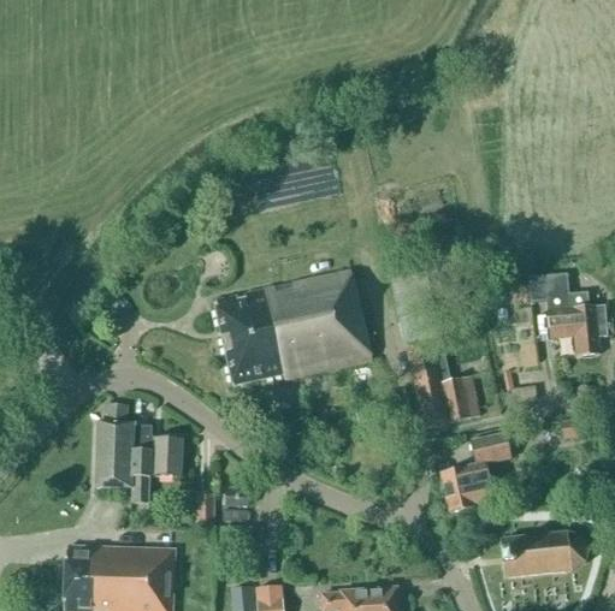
[(216,303),(234,384),(284,373),(285,378),(372,357),(353,268),(249,291),(250,295),(247,296),(246,291),(244,292),(246,296),(240,297),(238,294),(216,298),(217,302),(216,303)]
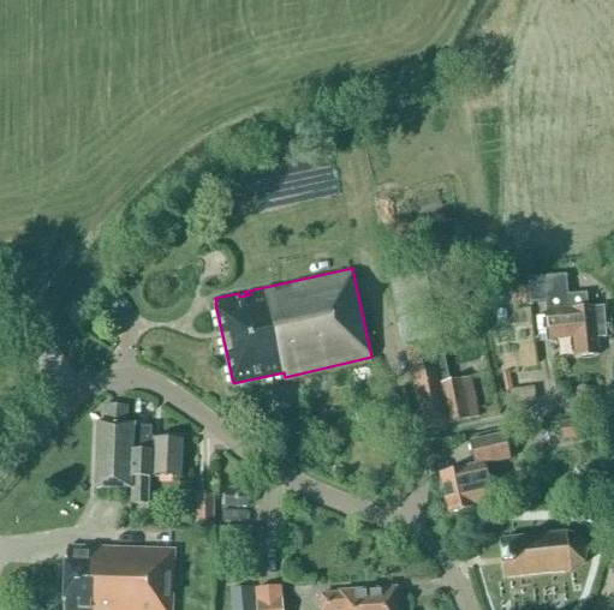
[(427,270),(425,270),(391,276),(404,342),(405,341),(440,334),(431,292),(427,270)]
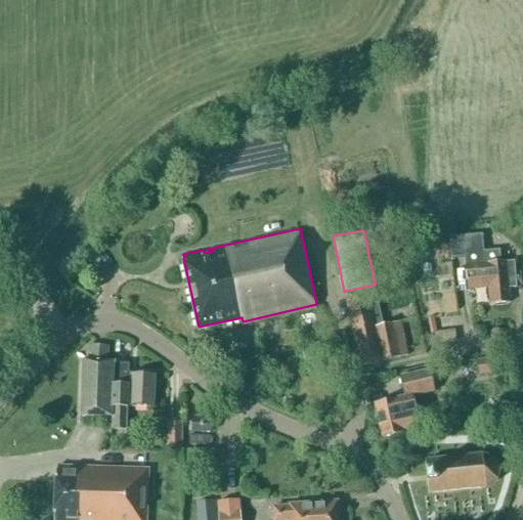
[(483,230),(450,232),(452,255),(466,254),(468,277),(488,275),(490,301),(511,300),(510,286),(517,285),(515,258),(503,259),(502,247),(485,248),(483,230)]
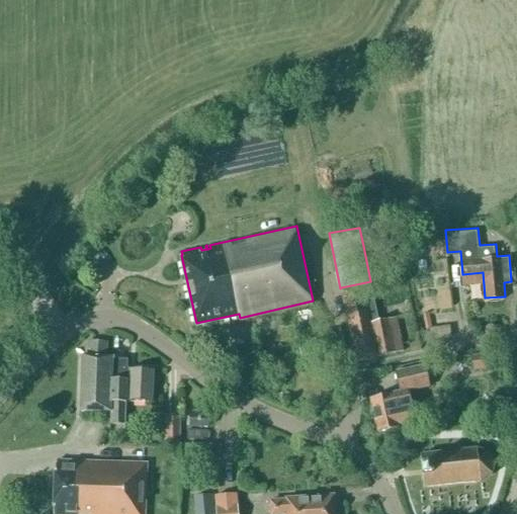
[(405,348),(397,315),(378,319),(370,281),(341,287),(357,358),(378,353),(405,348)]
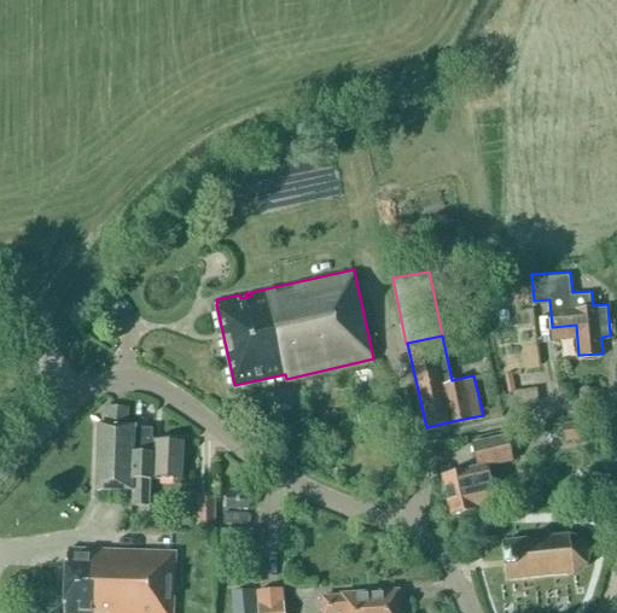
[(518,393),(541,392),(540,380),(517,381),(518,393)]
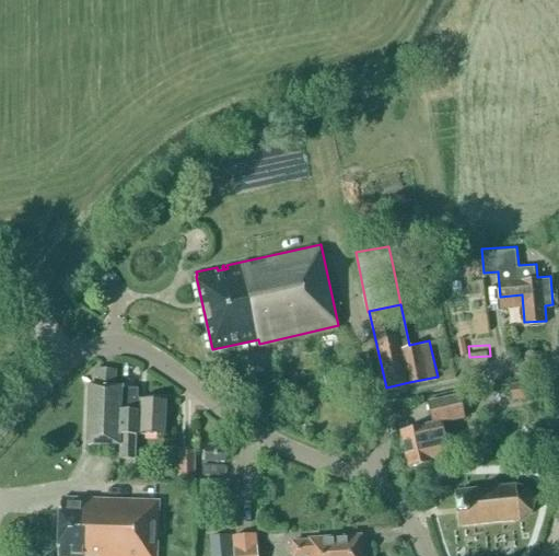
[(116,384),(117,367),(96,367),(96,383),(89,383),(86,441),(120,442),(119,455),(137,455),(137,409),(137,407),(120,407),(123,387),(123,386),(123,384),(116,384)]
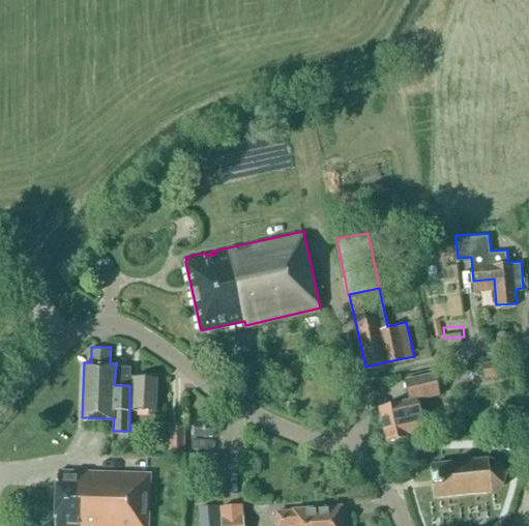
[(500,358),(482,360),(485,376),(501,374),(500,358)]
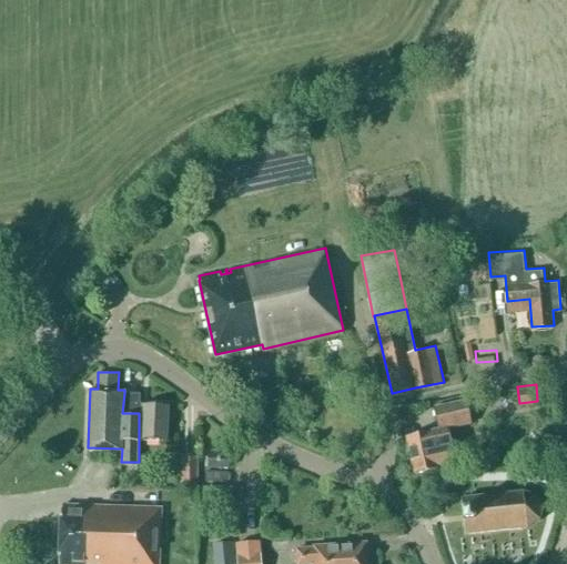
[(124,393),(122,413),(139,413),(139,415),(141,415),(141,439),(168,439),(169,404),(143,403),(143,405),(140,405),(140,393),(124,392),(124,393)]
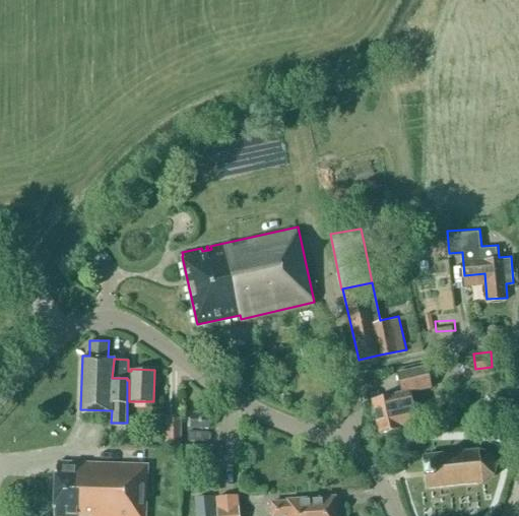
[(373,397),(380,431),(418,423),(410,390),(433,385),(428,364),(397,371),(401,390),(373,397)]
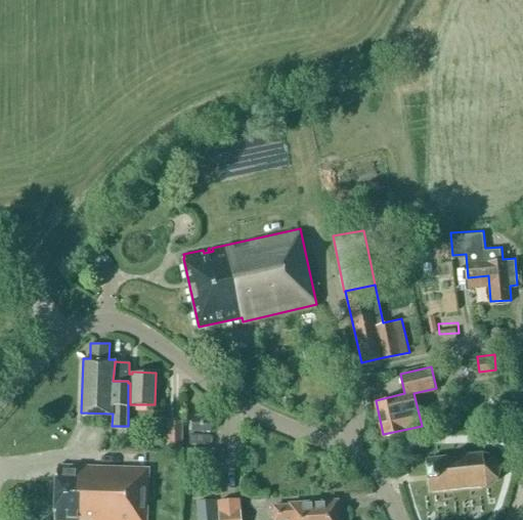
[(193,417),(193,427),(212,428),(212,418),(193,417)]
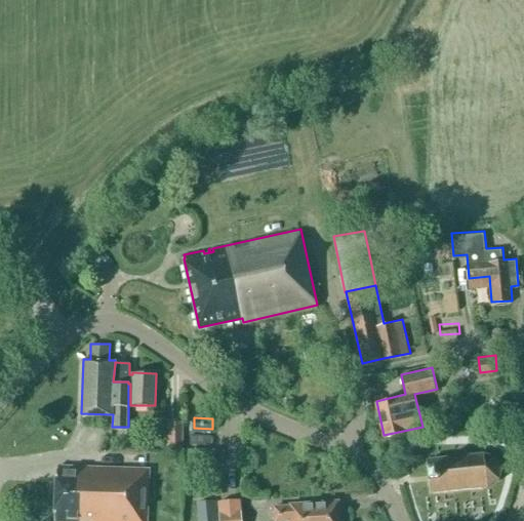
[(183,419),(168,418),(167,446),(183,447),(183,419)]
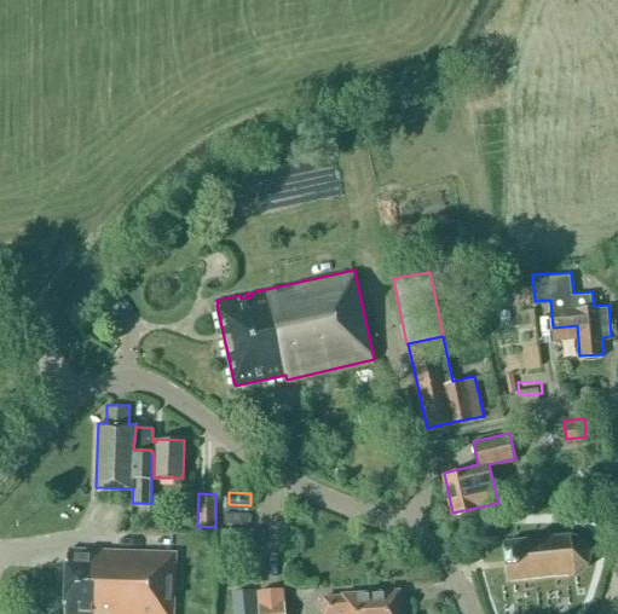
[(571,534),(503,542),(504,552),(504,561),(506,568),(507,579),(573,573),(588,562),(591,550),(584,538),(571,534)]
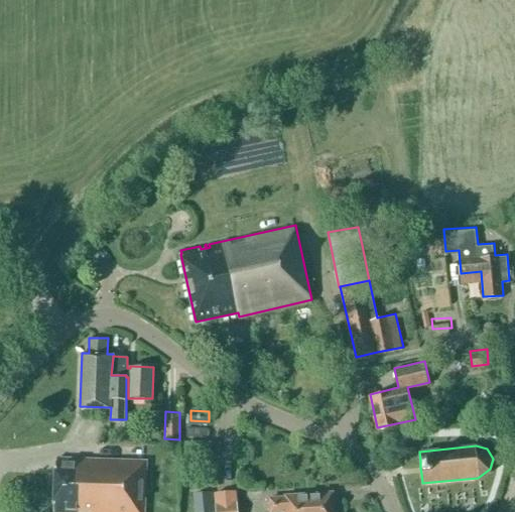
[(54,511),(145,511),(148,460),(56,457),(54,511)]
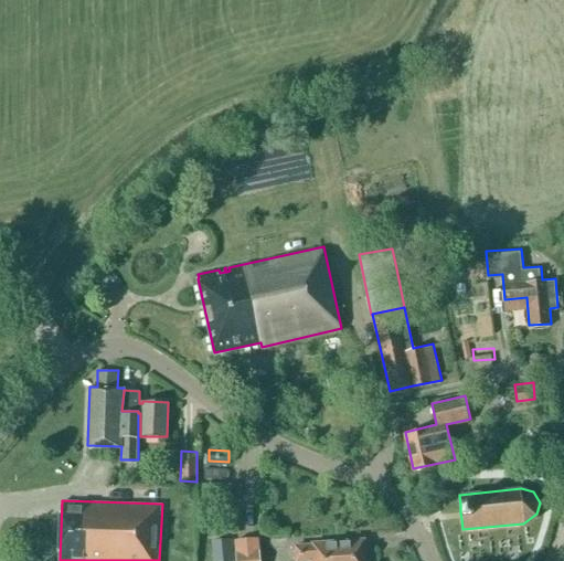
[(233,560),(232,537),(213,539),(214,560),(233,560)]
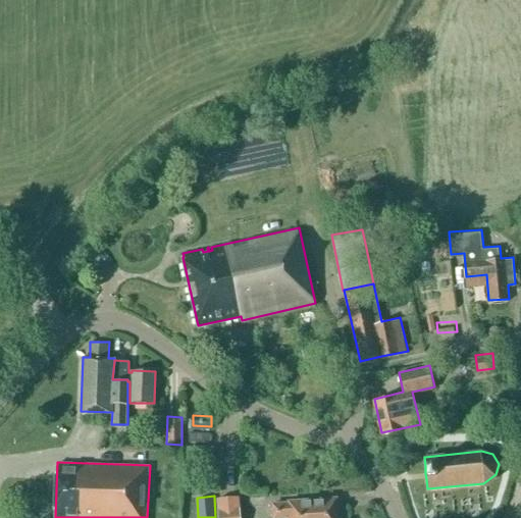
[(337,517),(336,497),(289,500),(289,501),(272,502),(273,517),(337,517)]
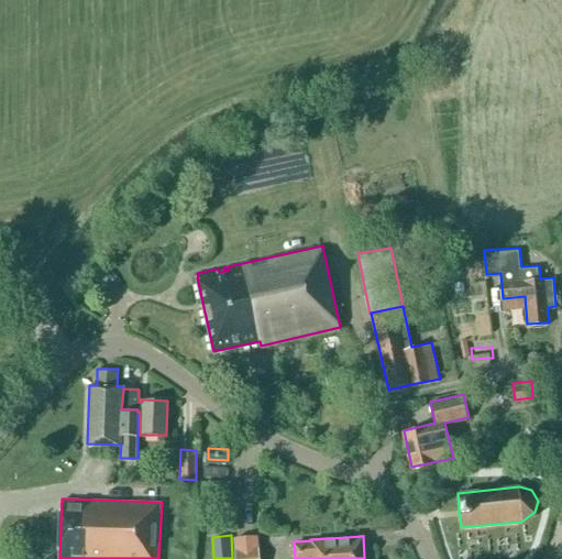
[(235,558),(260,558),(259,548),(235,550),(235,558)]
